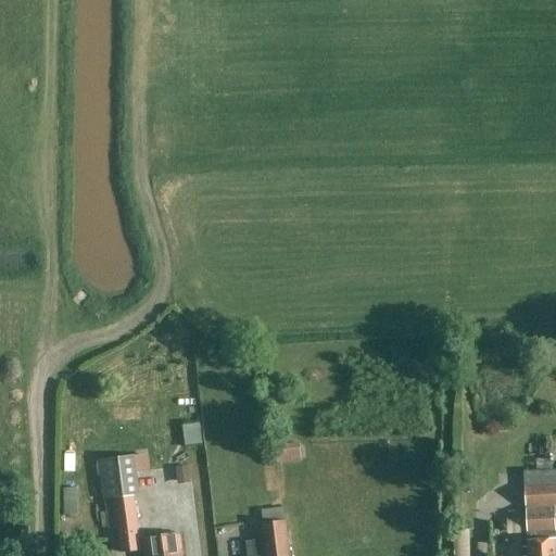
[(73,416),(72,438),(81,439),(84,416),(73,416)]
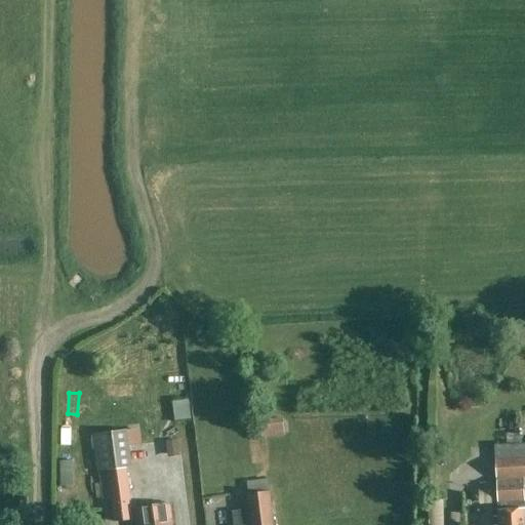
[(172,403),(176,422),(192,419),(189,401),(172,403)]
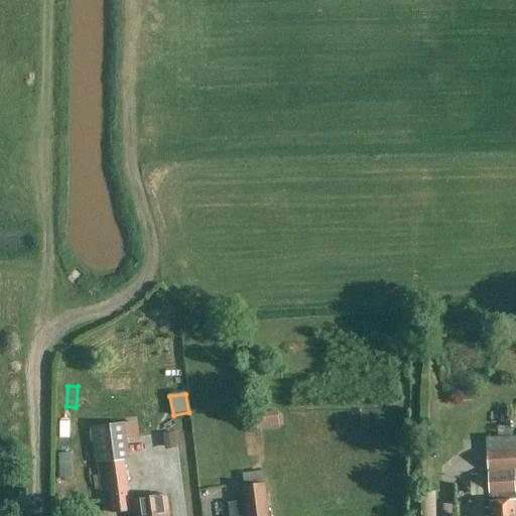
[(276,410),(255,413),(256,429),(278,426),(276,410)]
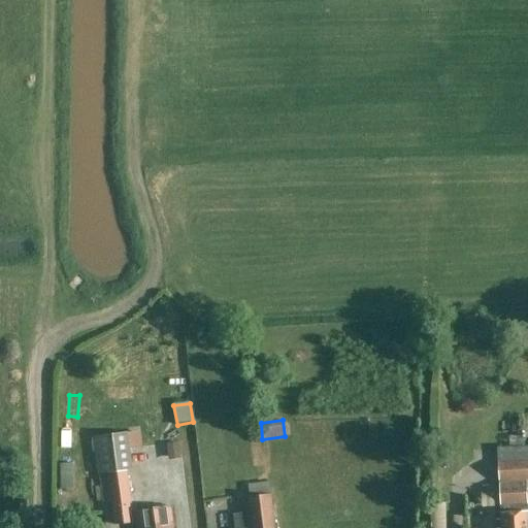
[(92,437),(101,504),(110,503),(111,507),(131,506),(125,471),(132,470),(129,450),(141,448),(138,430),(92,437)]
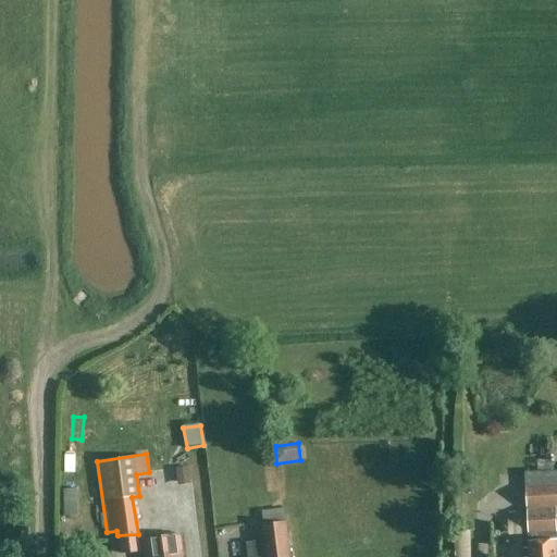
[(556,507),(556,471),(524,472),(525,487),(524,487),(525,508),(556,507)]
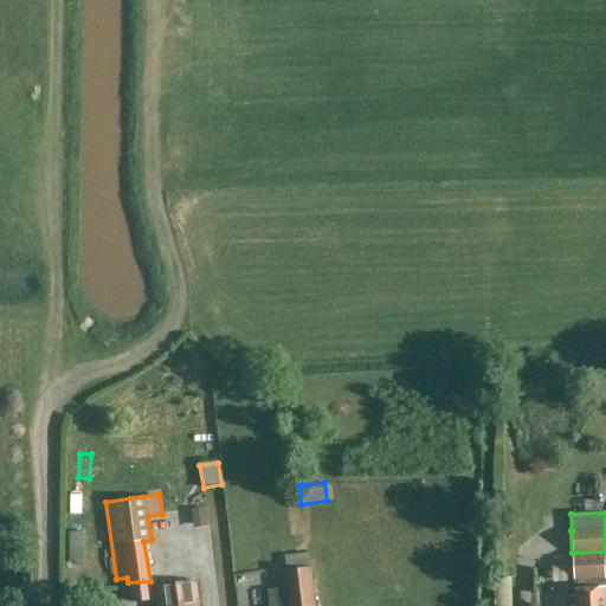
[(283,555),(285,572),(284,572),(289,605),(314,605),(309,568),(308,552),(283,555)]
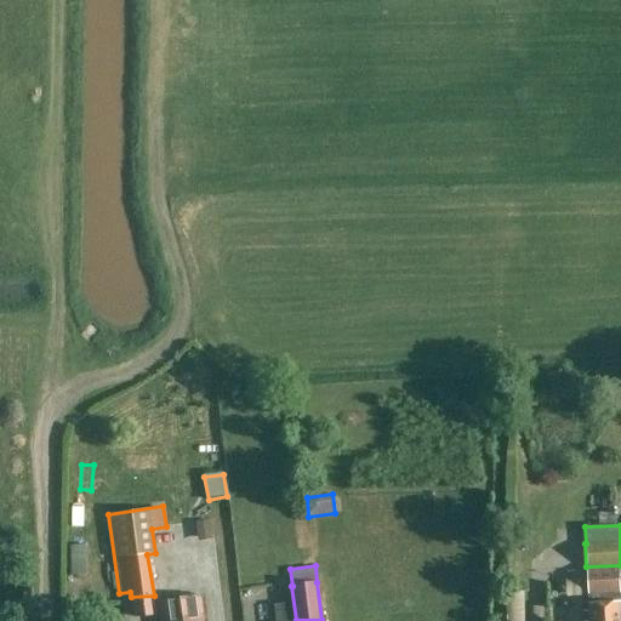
[(619,620),(620,605),(617,605),(616,569),(587,571),(590,607),(588,607),(588,620),(619,620)]
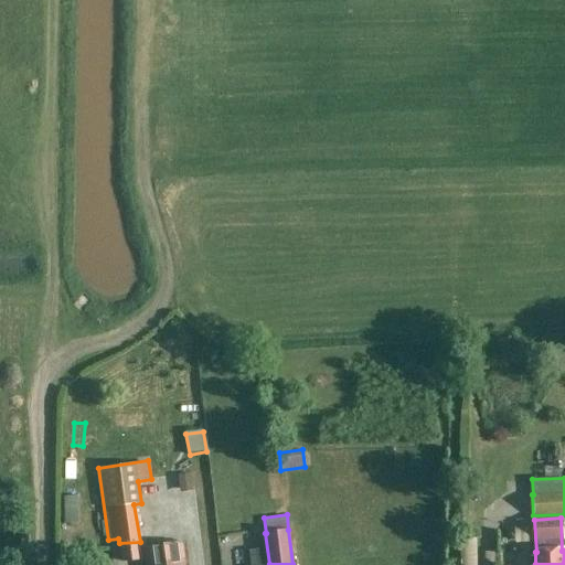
[(184,564),(182,543),(144,547),(145,564),(184,564)]
